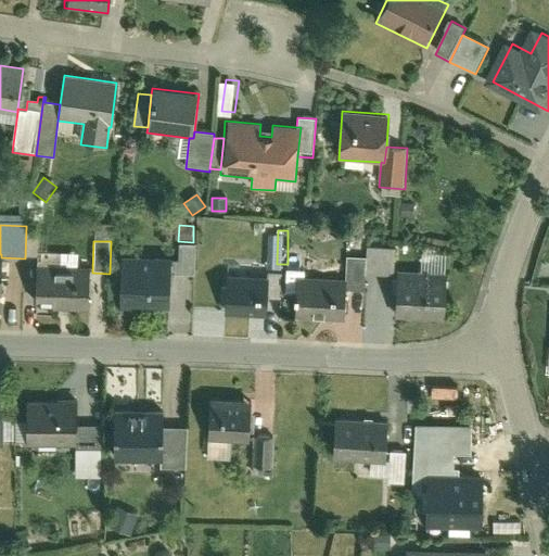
[(428,248),(425,266),(449,270),(451,251),(428,248)]
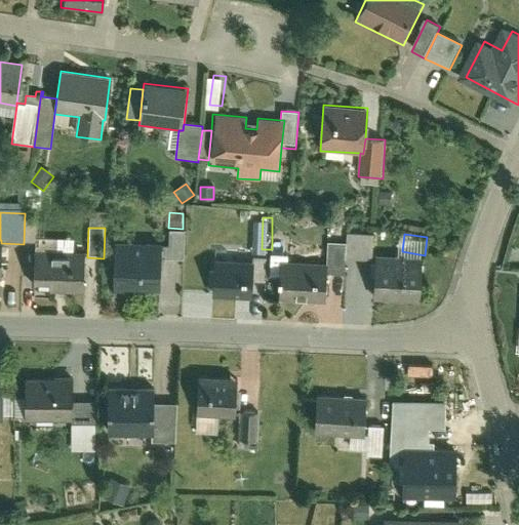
[(347,242),(346,260),(372,261),(373,235),(347,235),(347,242)]
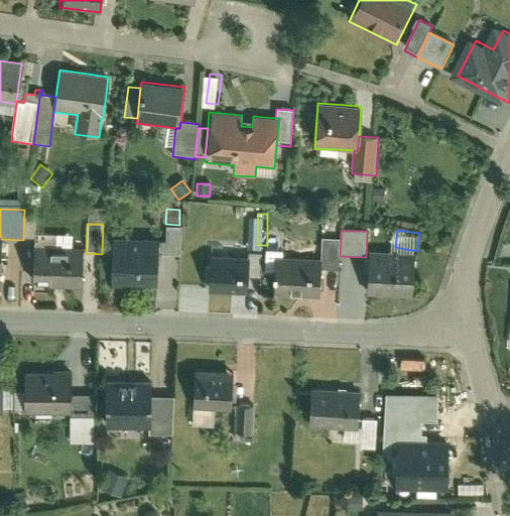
[(158,243),(157,255),(182,255),(182,234),(168,234),(168,243),(158,243)]
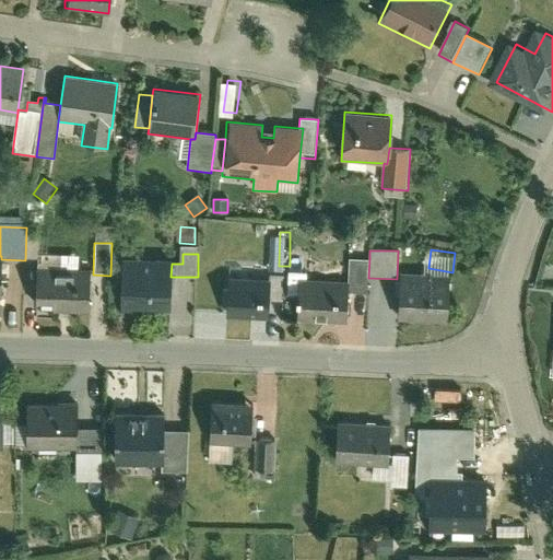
[(348,281),(348,293),(368,293),(368,278),(369,258),(348,258),(348,281)]
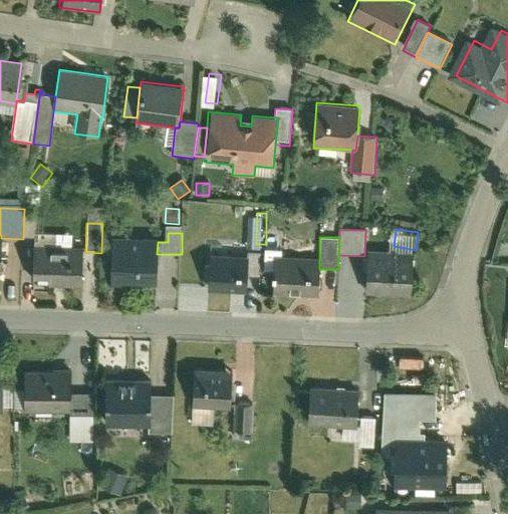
[(110,284),(157,285),(157,254),(158,242),(158,239),(111,238),(110,284)]
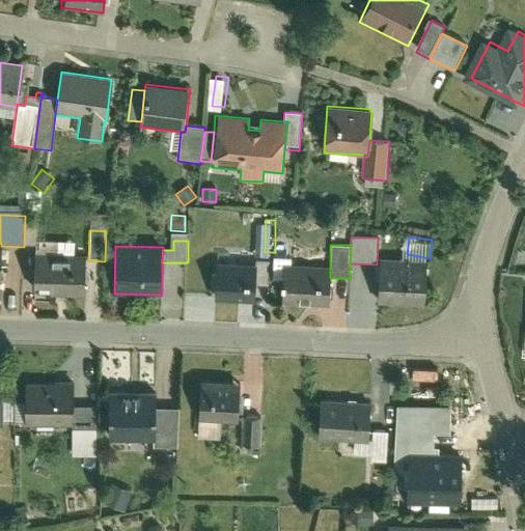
[(84,297),(85,255),(37,254),(36,296),(84,297)]
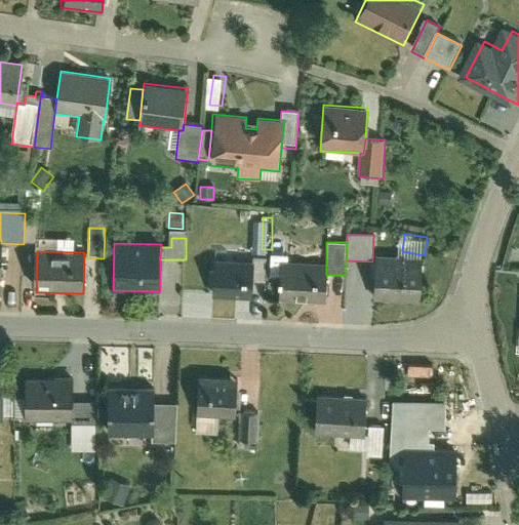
[(282,286),(283,263),(288,263),(288,255),(269,254),(269,258),(268,285),(282,286)]
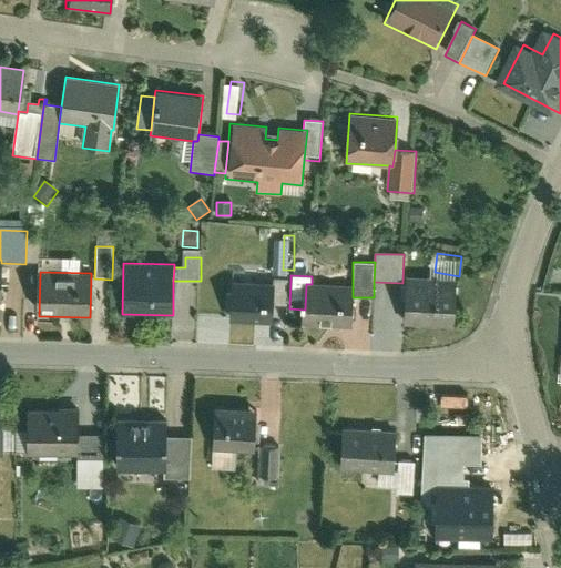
[(404,327),(454,330),(457,281),(407,277),(404,327)]
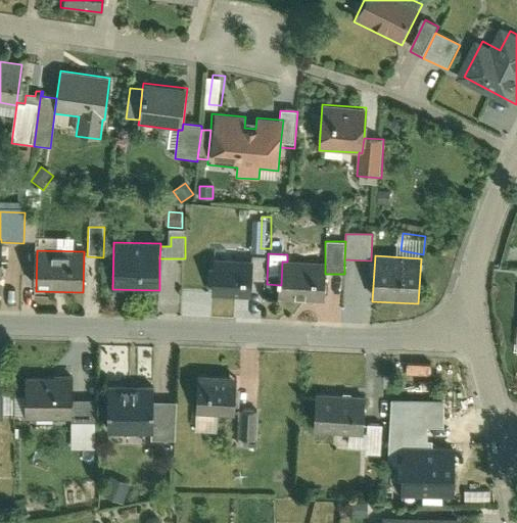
[(251,284),(267,284),(268,257),(251,257),(251,263),(251,284)]
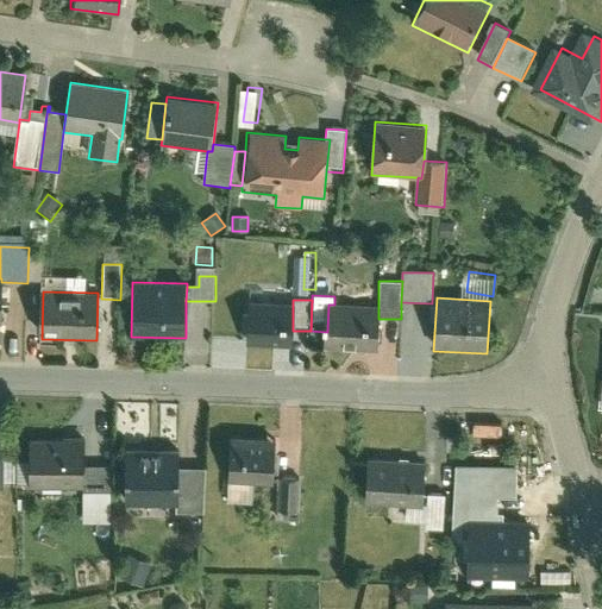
[(293,331),(293,306),(249,305),(248,349),(292,350),(293,331)]
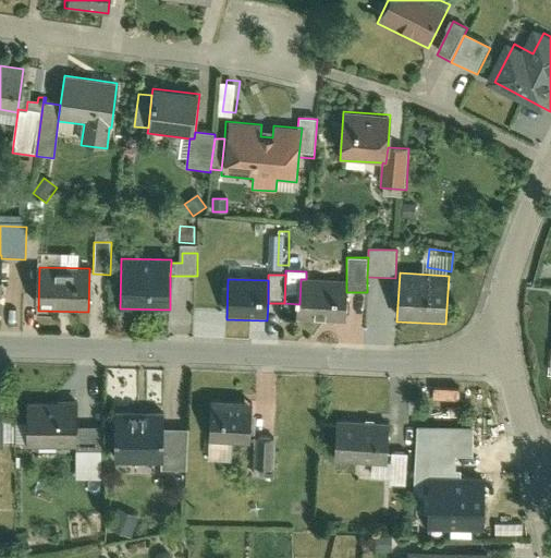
[(300,304),(300,322),(345,323),(346,292),(346,280),(306,279),(301,279),(300,304)]
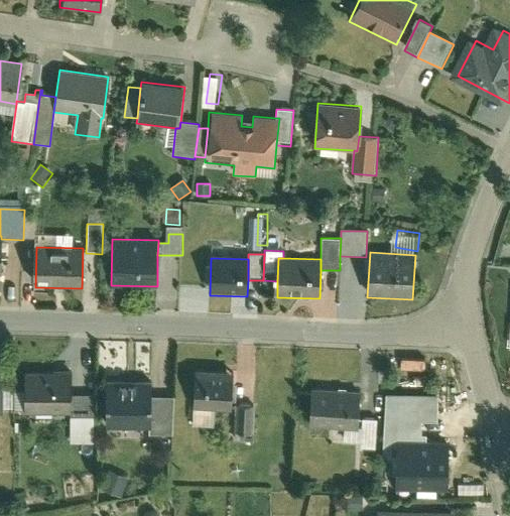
[(71,396),(72,370),(53,369),(53,373),(27,373),(26,415),(71,415),(71,396)]
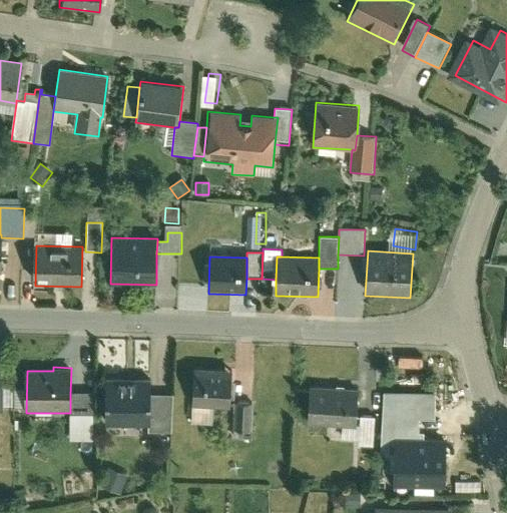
[(229,408),(230,371),(194,369),(192,406),(229,408)]
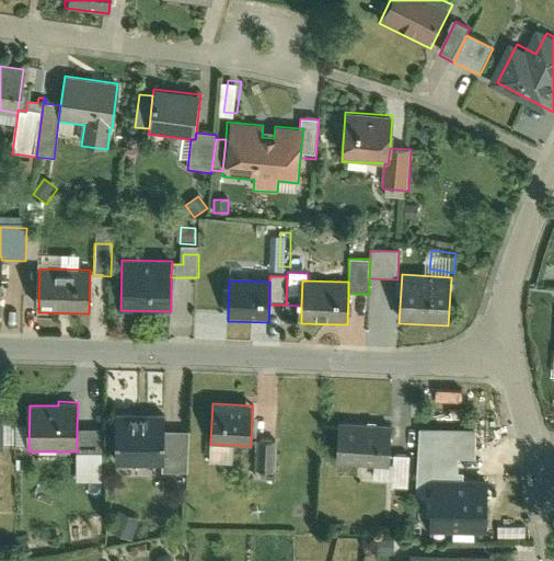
[(163,418),(115,418),(116,467),(163,467),(163,433),(163,418)]
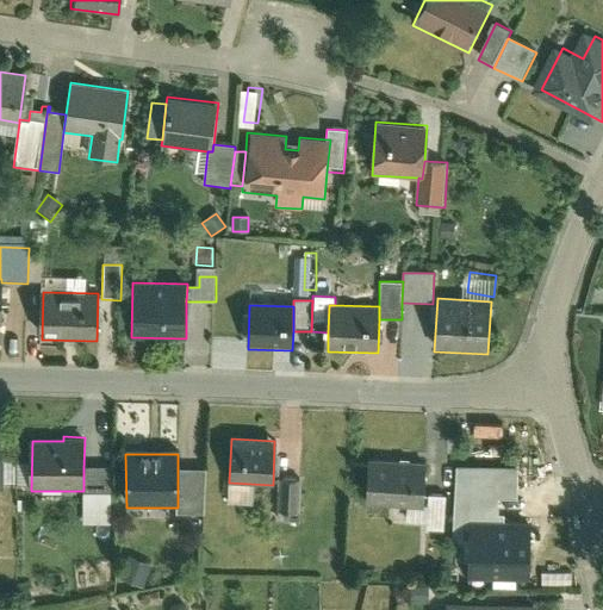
[(423,497),(424,465),(368,462),(366,506),(422,509),(422,500),(423,497)]
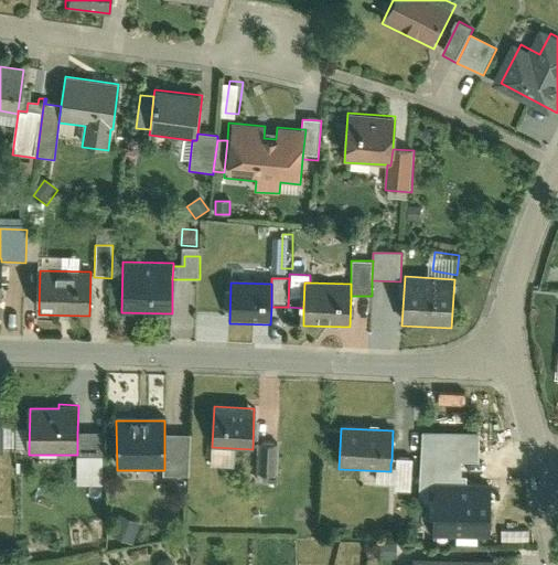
[(103,434),(77,434),(77,455),(77,459),(103,459),(103,434)]
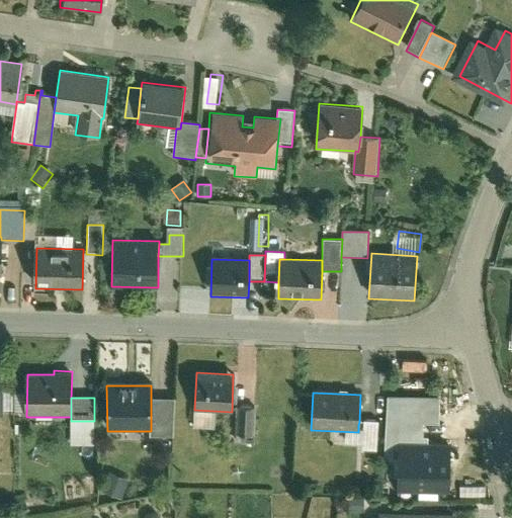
[(151,400),(151,431),(151,437),(173,437),(175,400),(151,400)]
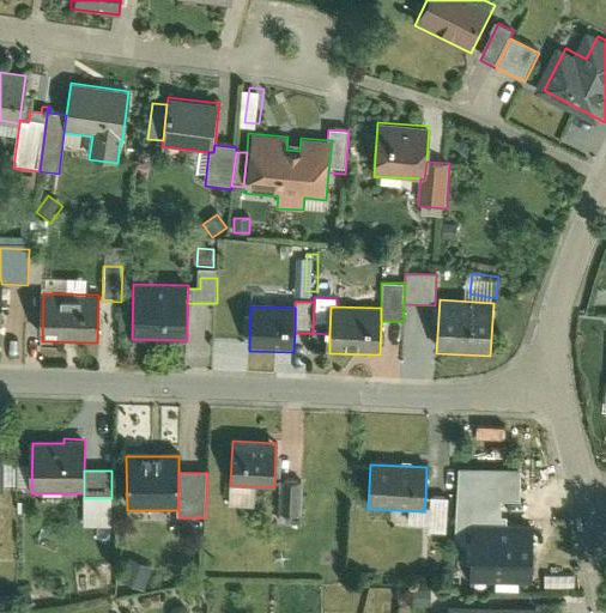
[(304,485),(280,484),(279,517),(303,519),(304,485)]
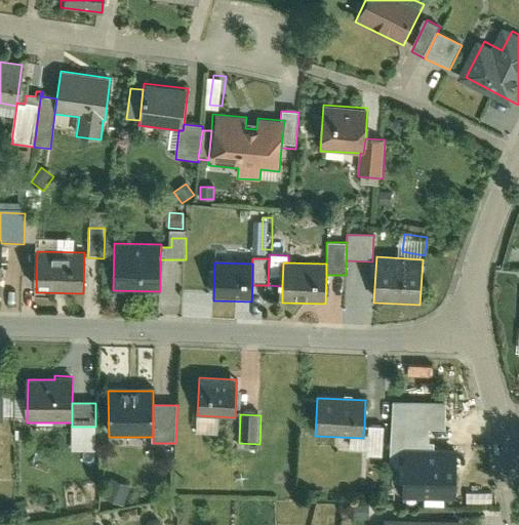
[(405,449),(424,450),(424,427),(391,426),(390,449),(405,449)]
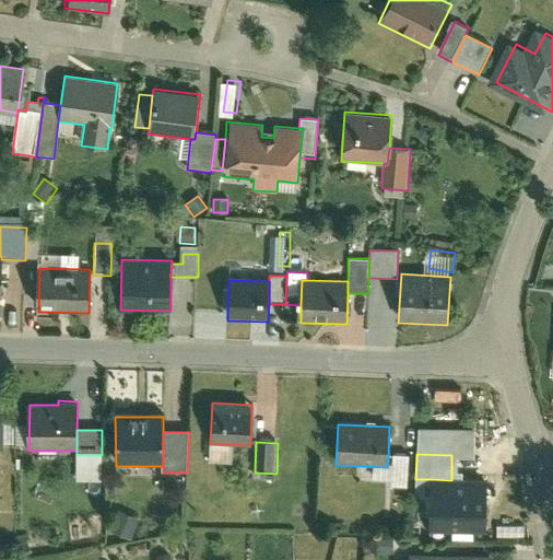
[(388,456),(387,459),(391,461),(390,488),(408,489),(410,457),(388,456)]
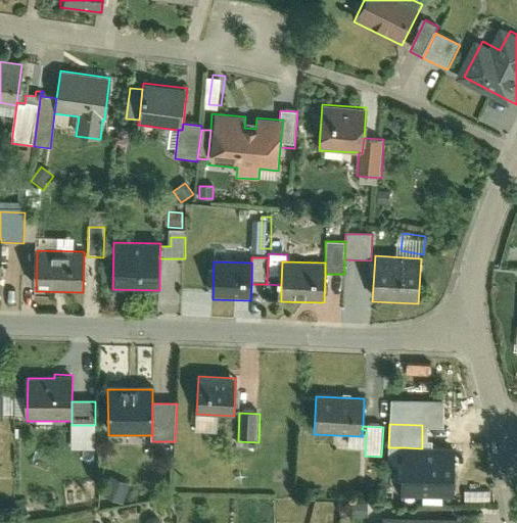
[(453,500),(454,449),(422,448),(404,447),(403,498),(453,500)]
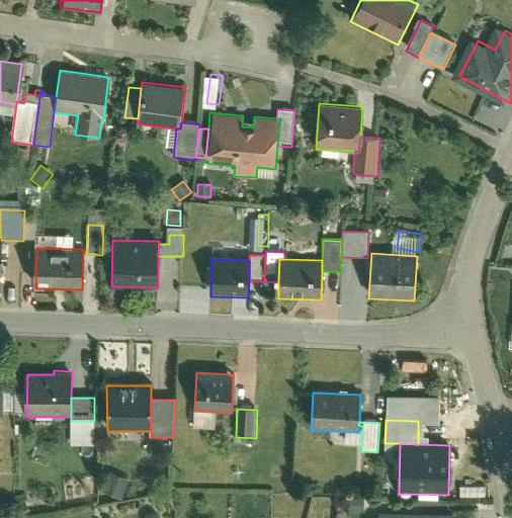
[(393,486),(381,485),(380,500),(392,501),(393,486)]
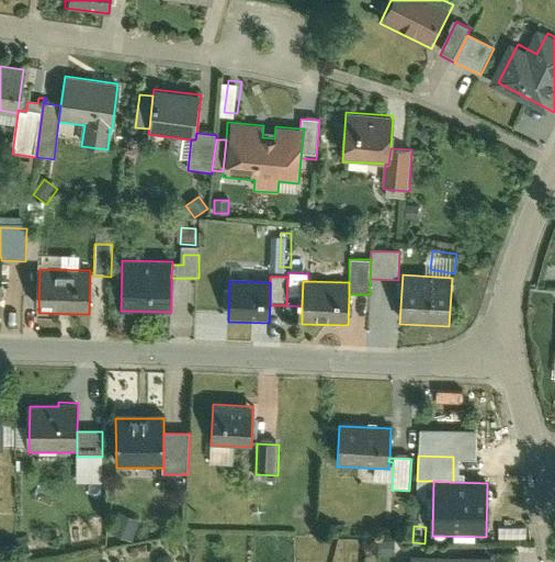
[(393,555),(393,542),(376,542),(376,555),(393,555)]
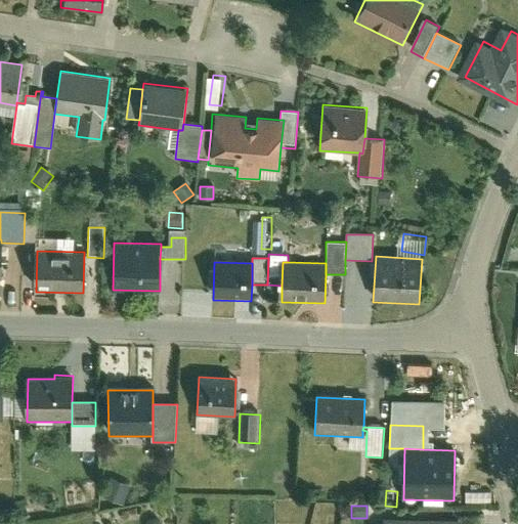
[(145,520),(143,508),(132,510),(134,522),(145,520)]
